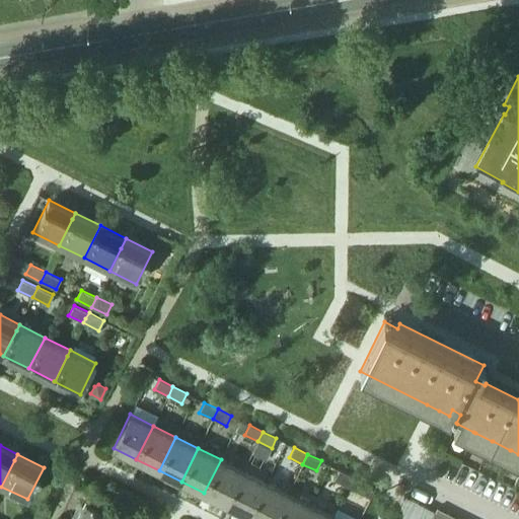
[(226,505),(243,470),(221,459),(204,493),(226,505)]
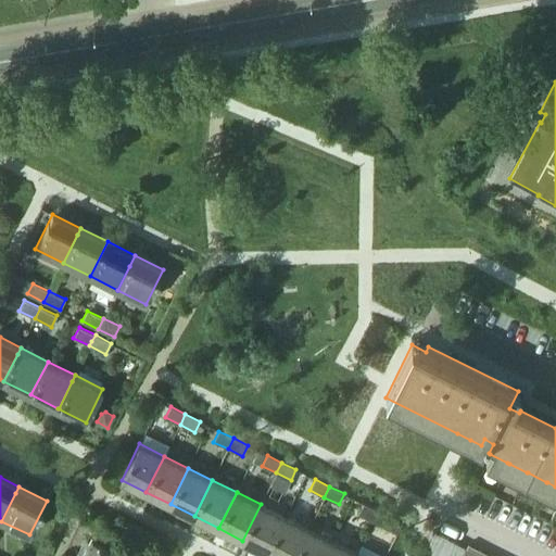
[(373,521),(378,510),(363,503),(357,514),(373,521)]
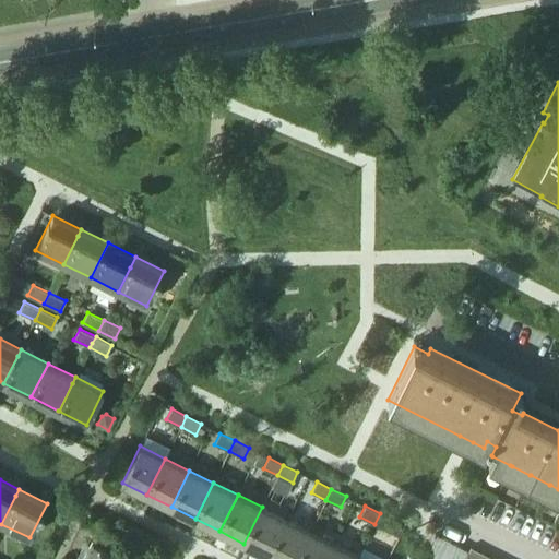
[(268,556),(286,519),(262,507),(244,544),(268,556)]
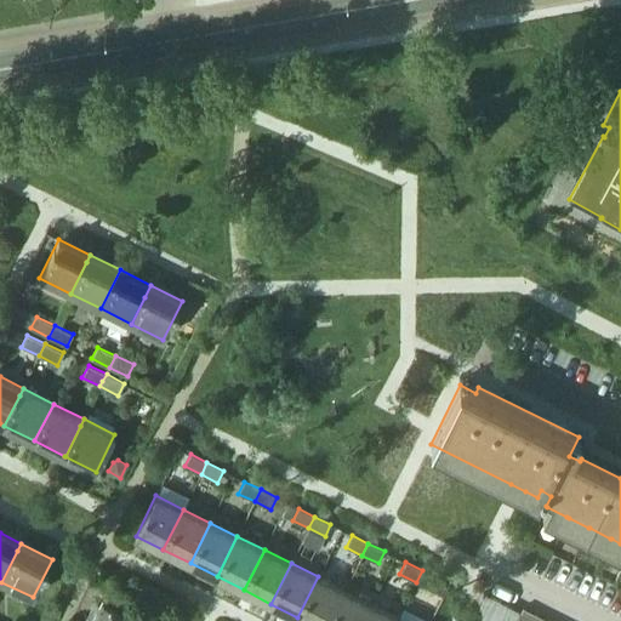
[(433,591),(439,579),(422,570),(416,582),(433,591)]
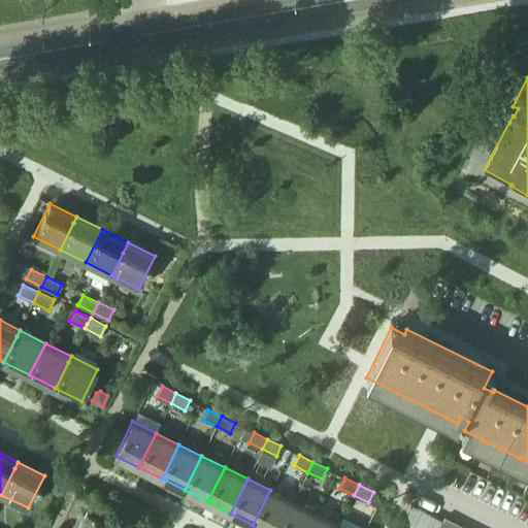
[(259,527),(279,527),(293,501),(270,490),(253,525),(259,527)]
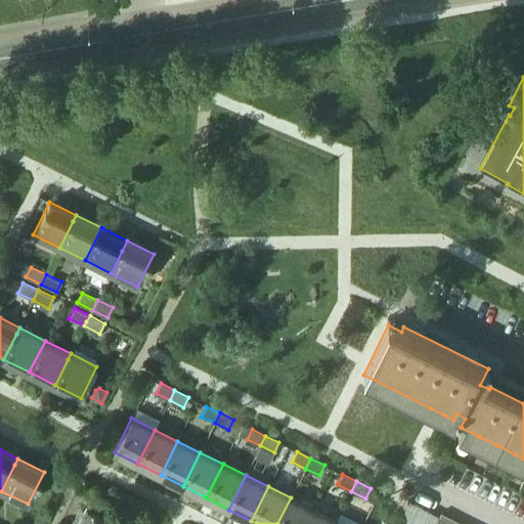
[(305,523),(313,509),(291,497),(277,523),(305,523)]
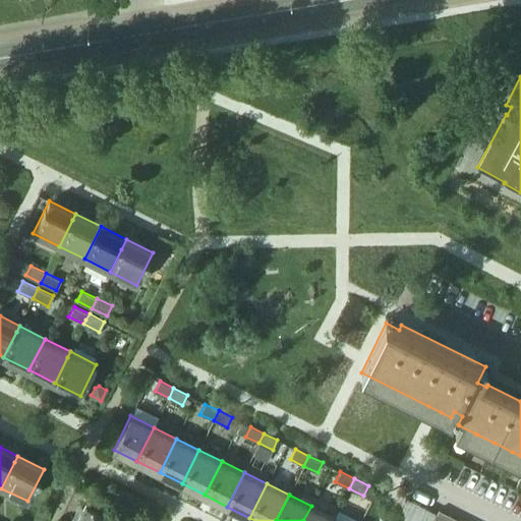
[(405,498),(396,516),(406,520),(431,520),(437,513),(405,498)]
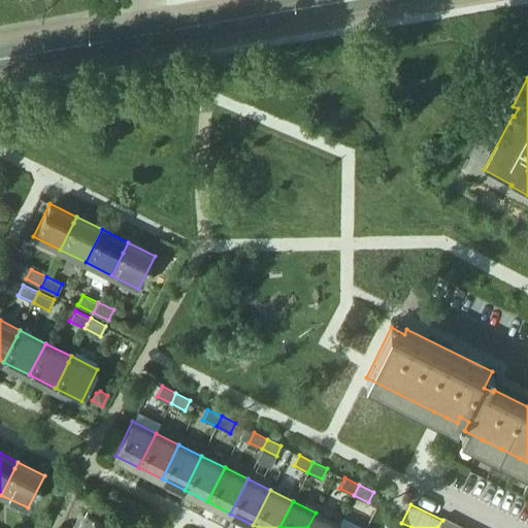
[(78,527),(119,527),(120,527),(88,510),(78,527)]
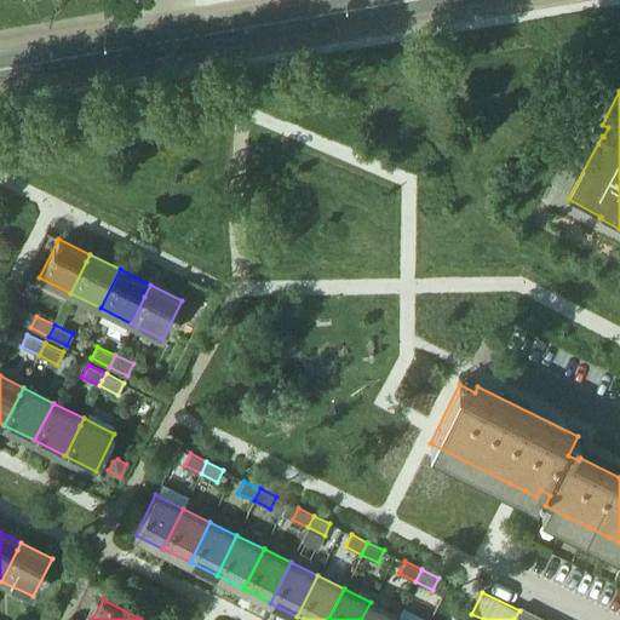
[(395,619),(397,615),(371,602),(361,619),(395,619)]
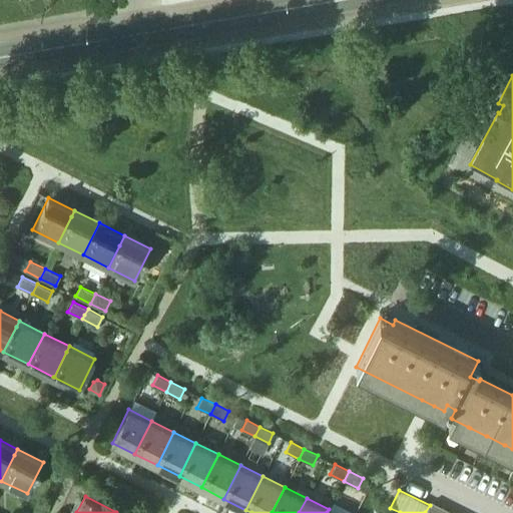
[(439,512),(443,507),(432,502),(430,505),(425,512),(439,512)]
